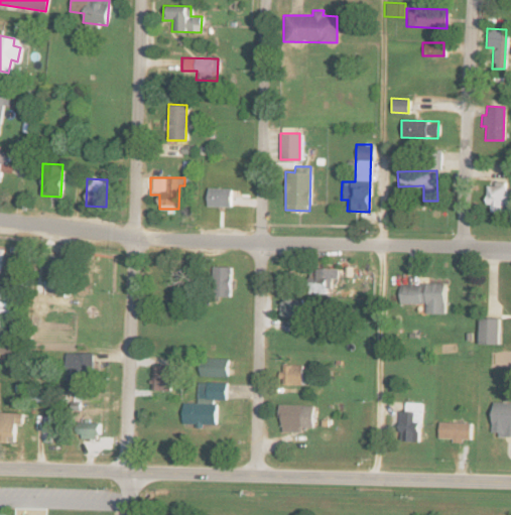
[(504,182),(487,182),(487,212),(504,212),(504,182)]
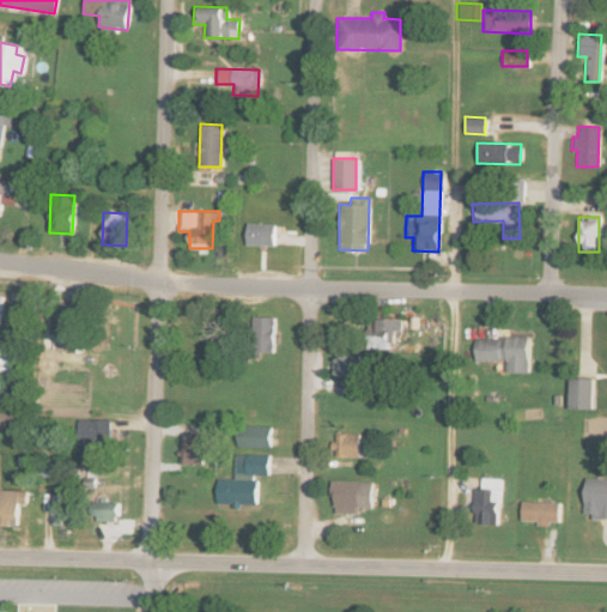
[(244,244),(273,246),(274,224),(246,223),(244,244)]
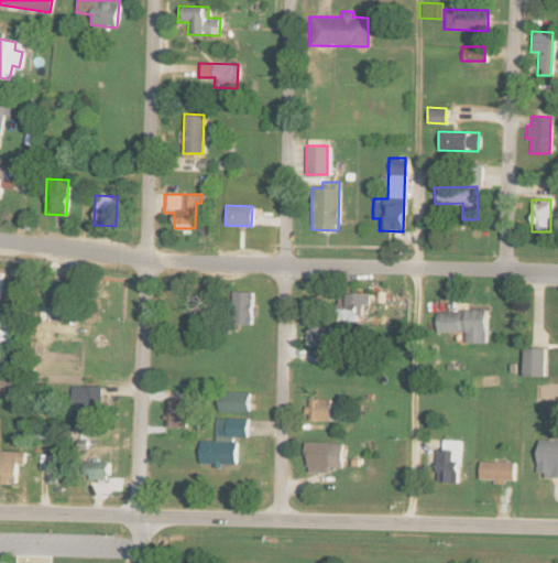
[(69,310),(70,281),(50,280),(48,309),(69,310)]
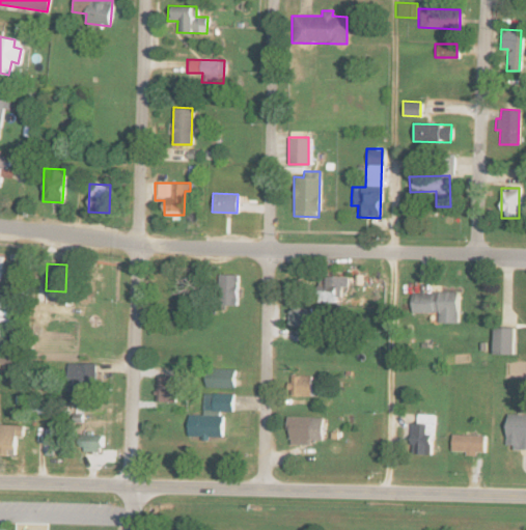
[(236,305),(237,274),(217,274),(217,305),(236,305)]
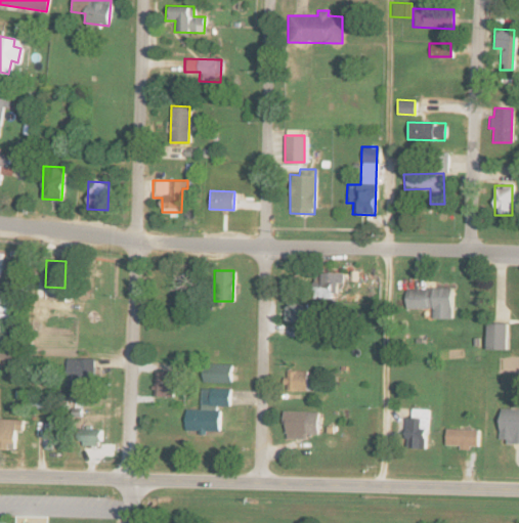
[(341,282),(341,272),(312,271),(312,298),(332,299),(333,282),(341,282)]
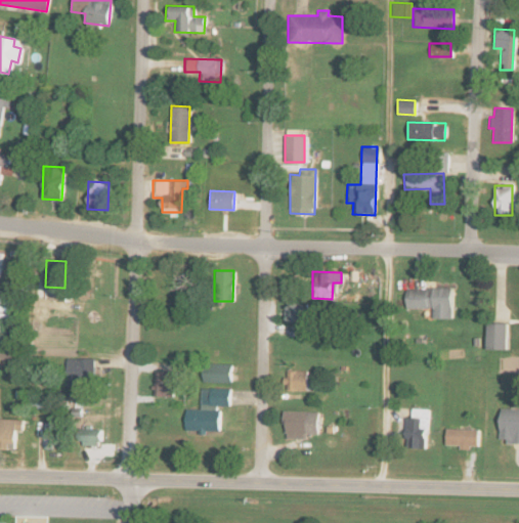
[(403,289),(404,308),(430,308),(430,318),(449,318),(449,288),(403,289)]
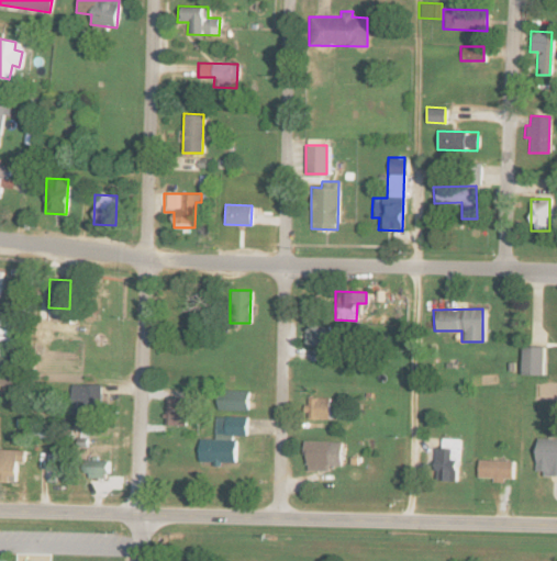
[(329,325),(308,326),(308,346),(330,345),(329,325)]
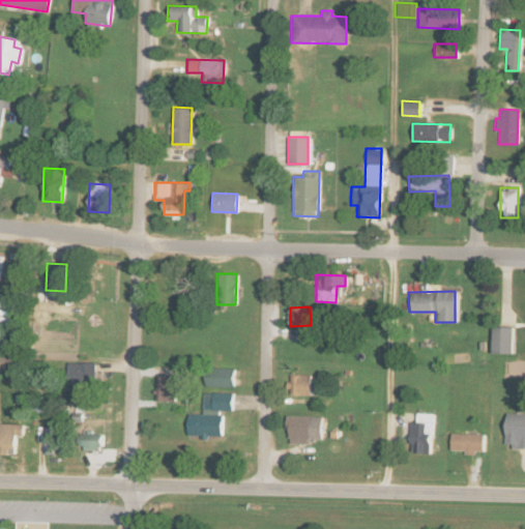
[(512,326),(491,326),(490,354),(511,354),(512,326)]
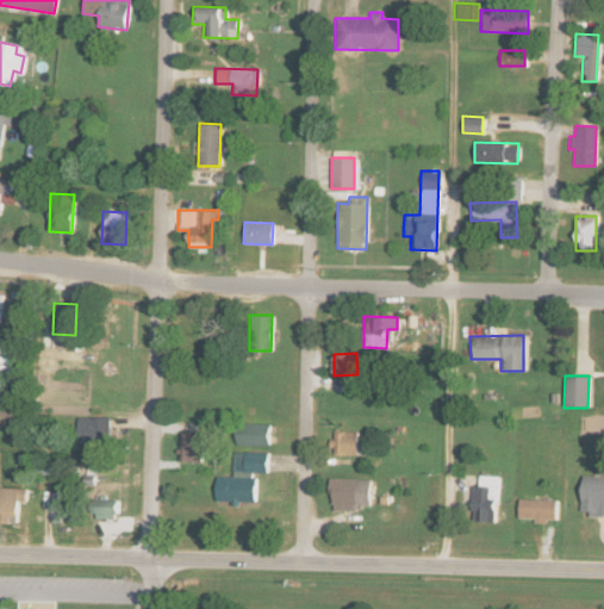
[(20,420),(22,402),(0,401),(0,418),(20,420)]
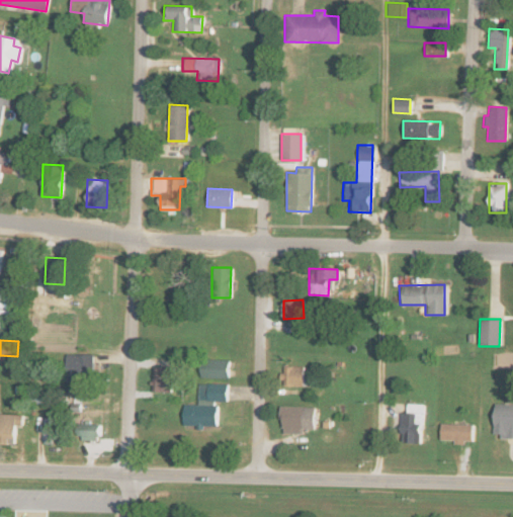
[(90,354),(64,354),(65,381),(91,381),(90,354)]
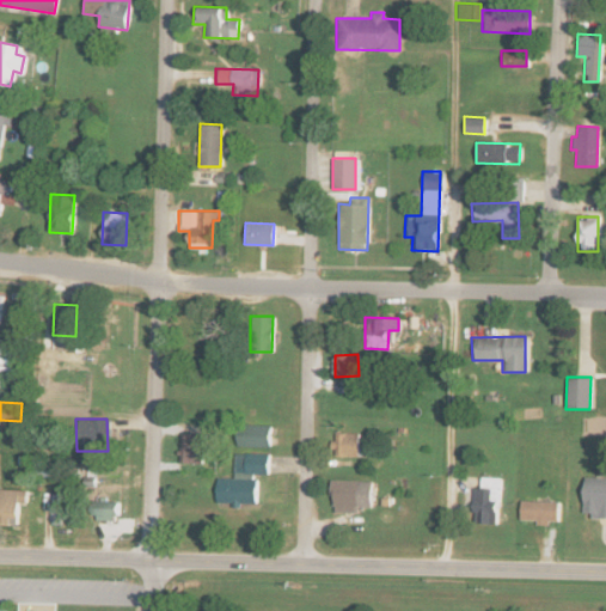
[(268,446),(268,425),(234,423),(234,445),(268,446)]
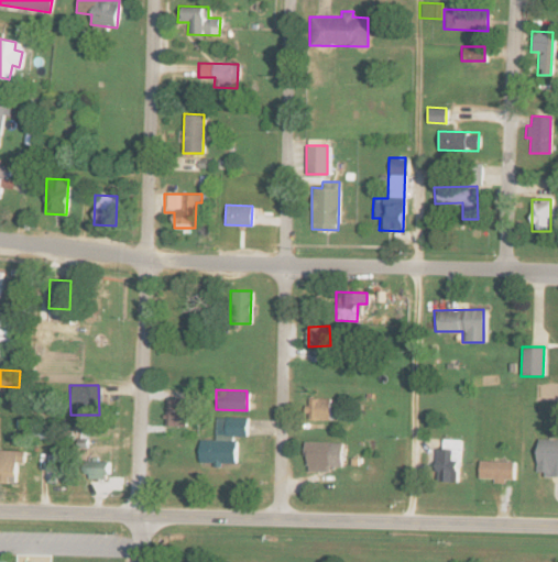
[(328,418),(329,398),(304,397),(304,418),(328,418)]
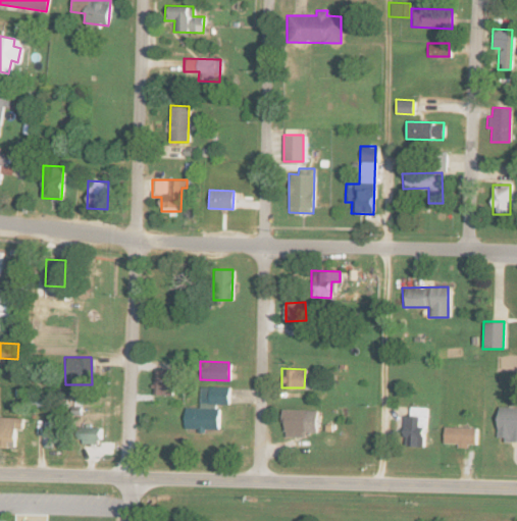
[(171,369),(152,369),(152,395),(171,395),(171,369)]
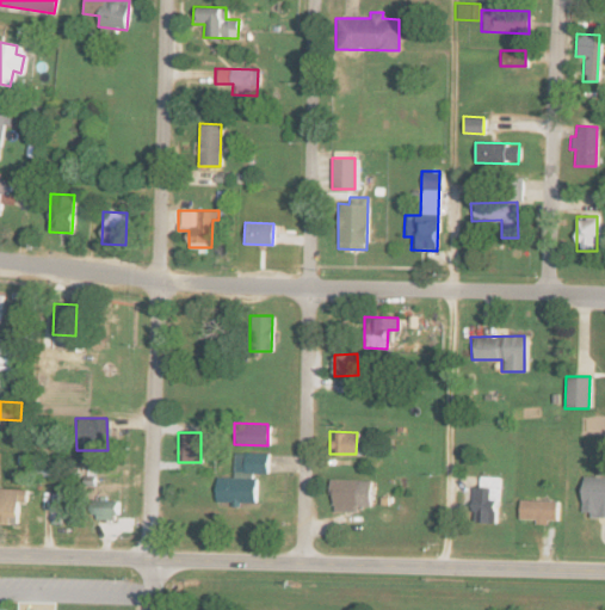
[(266,453),(232,453),(230,478),(215,476),(214,503),(254,504),(255,474),(265,474),(266,453)]
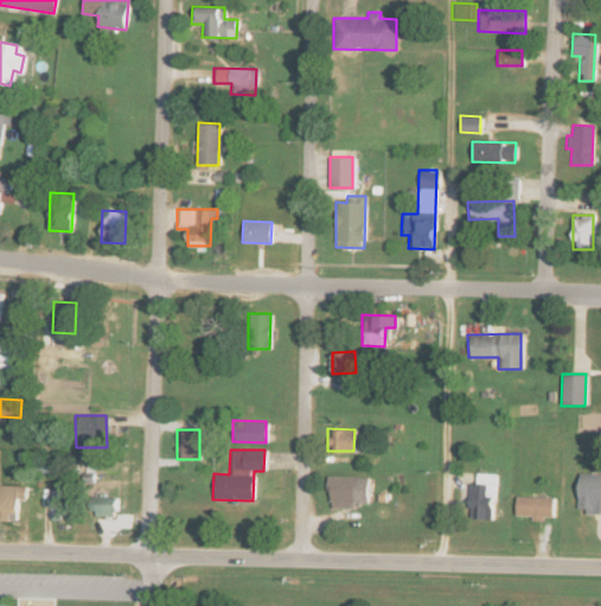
[(468,484),(466,520),(491,521),(492,473),(474,473),(474,484),(468,484)]
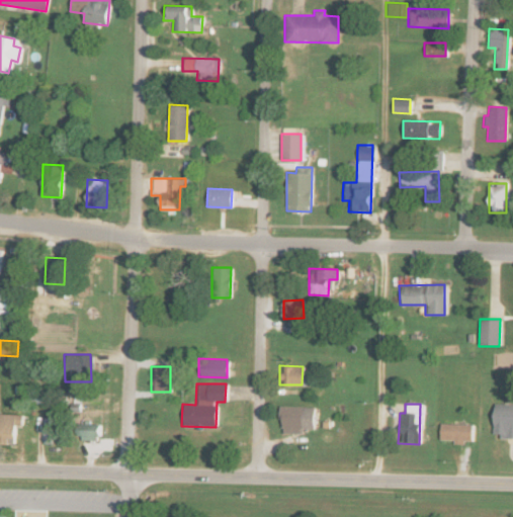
[(512,404),(493,404),(492,437),(512,437),(512,404)]
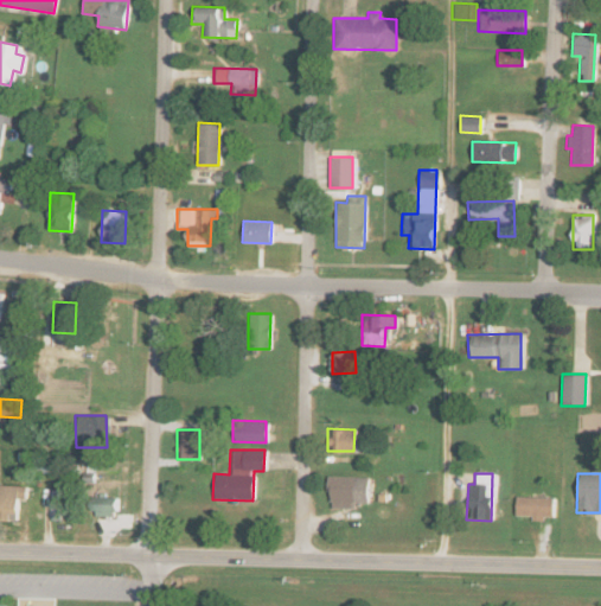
[(366,506),(366,477),(325,476),(325,492),(330,492),(328,505),(366,506)]
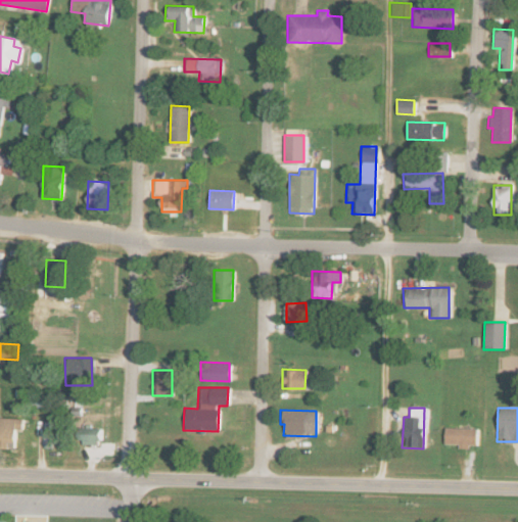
[(20,429),(20,419),(0,418),(0,447),(12,448),(13,429),(20,429)]
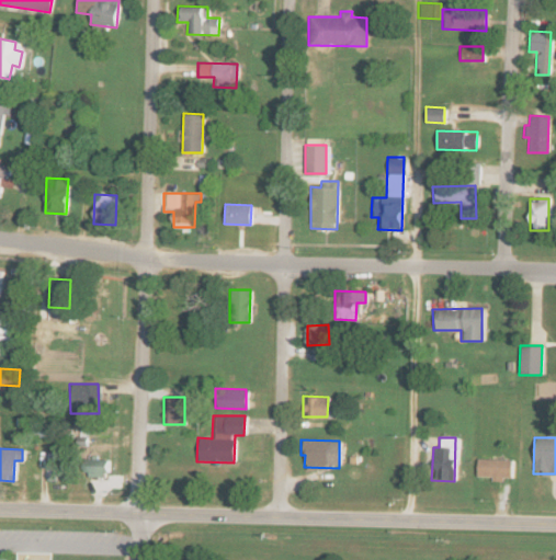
[(59,480),(60,453),(44,453),(44,479),(59,480)]
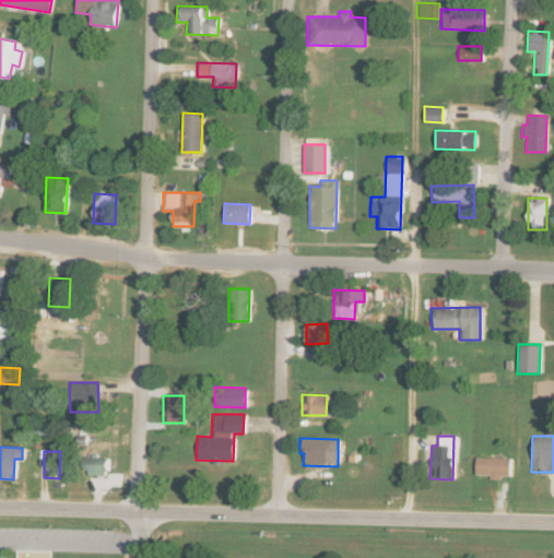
[(473,474),(490,474),(488,477),(508,477),(508,458),(473,456),(473,474)]
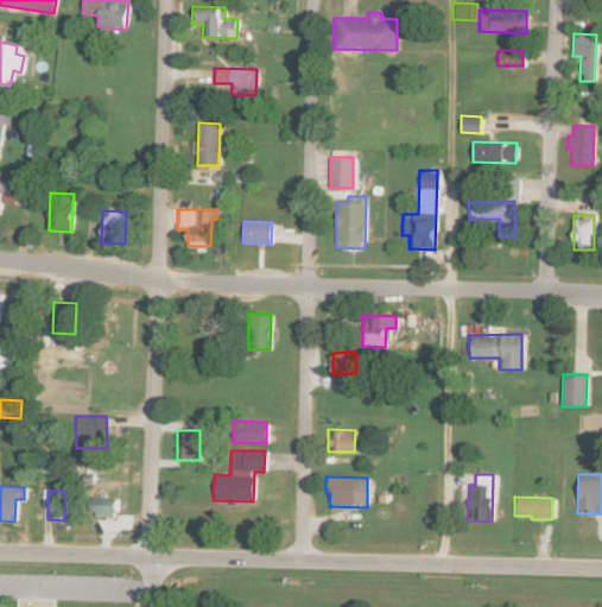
[(115,516),(115,499),(93,498),(93,514),(115,516)]
